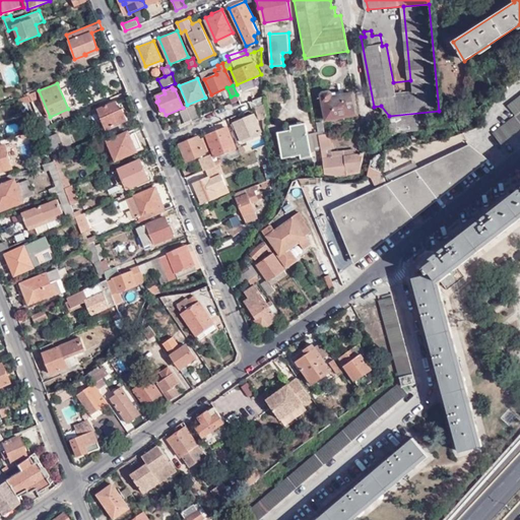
[(29,94),(31,101),(40,98),(37,91),(29,94)]
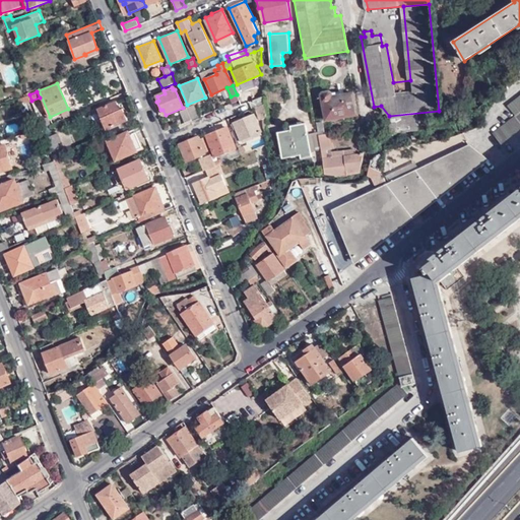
[(326,121),(358,114),(353,92),(333,96),(332,93),(321,94),(326,121)]
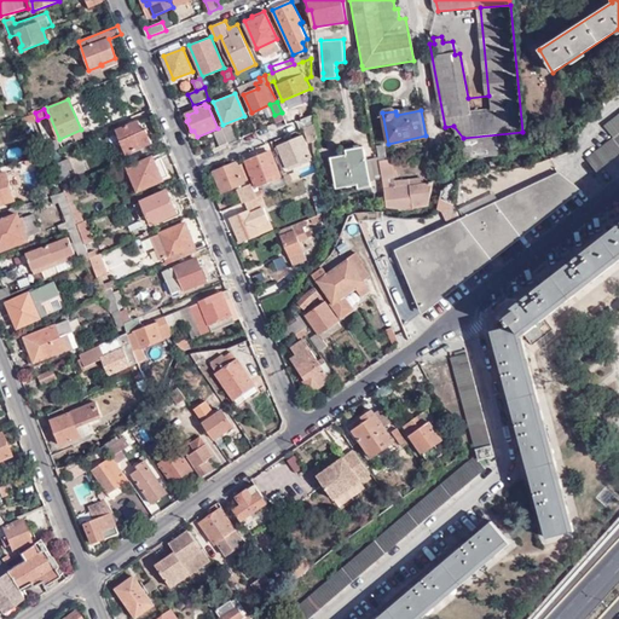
[(35,113),(27,115),(30,123),(38,120),(35,113)]
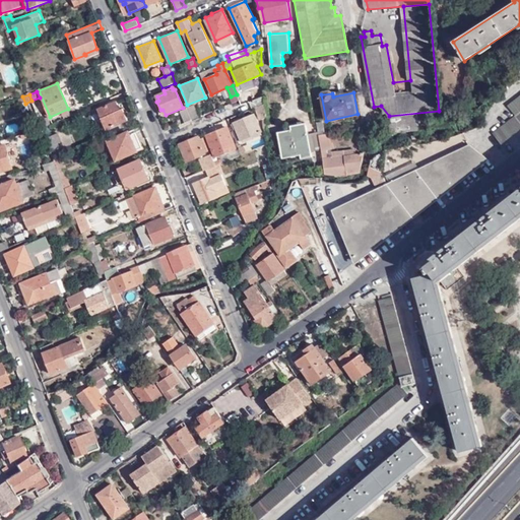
[(239,101),(237,94),(231,96),(230,98),(232,104),(239,101)]
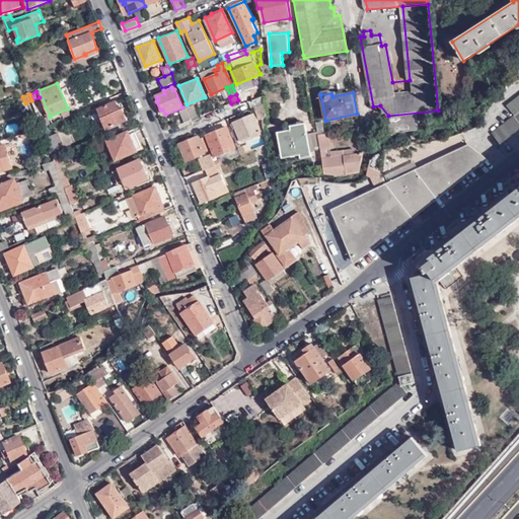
[(518,94),(506,104),(514,116),(491,133),(500,144),(518,129),(518,94)]
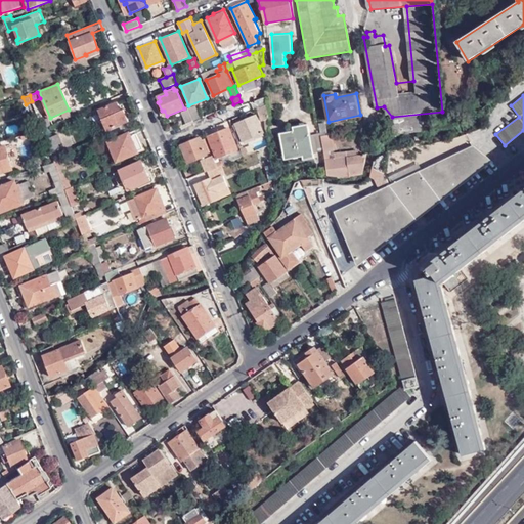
[(267,104),(266,97),(252,103),(255,110),(259,107),(267,104)]
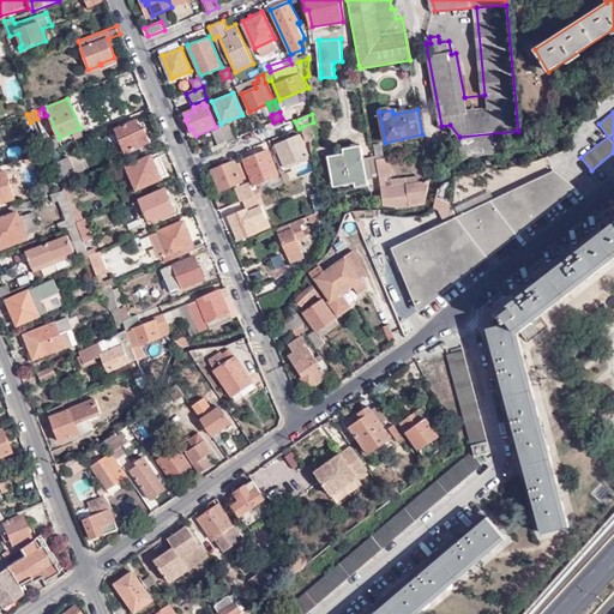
[(142,130),(137,119),(115,128),(126,152),(151,140),(145,127),(142,130)]
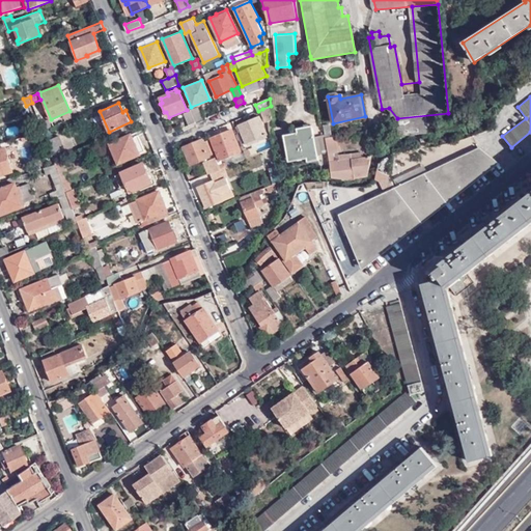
[(273,118),(271,106),(262,109),(268,121),(268,129),(273,129),(273,118)]
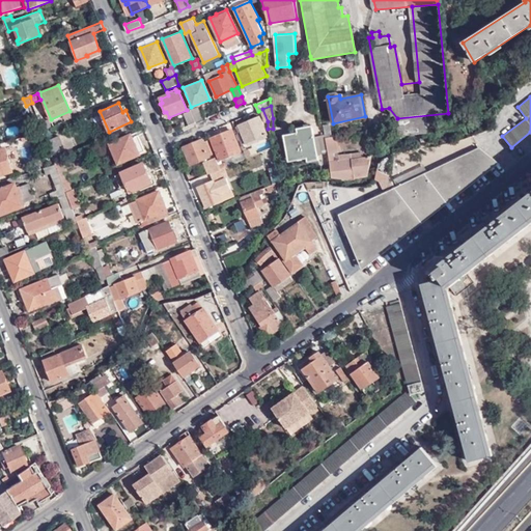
[(196,123),(203,120),(197,108),(190,110),(191,111),(196,123)]
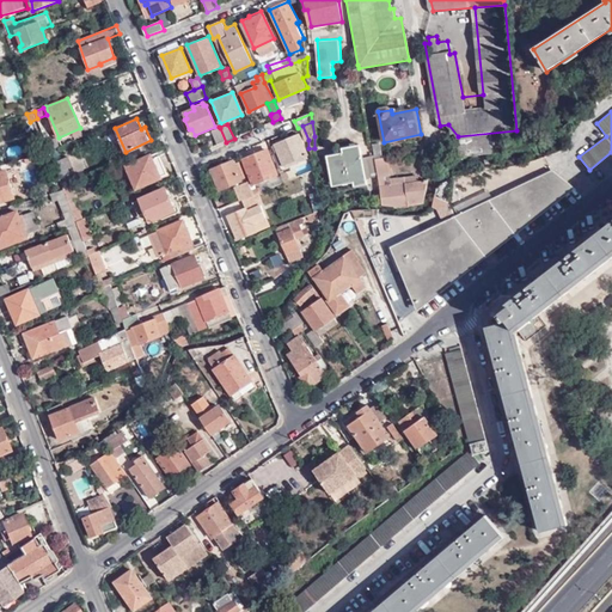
[(218,146),(226,142),(220,128),(212,132),(218,146)]
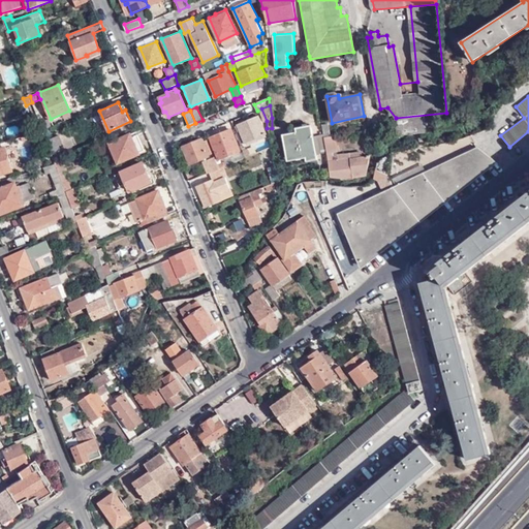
[(446,113),(396,118),(398,135),(448,131),(446,113)]
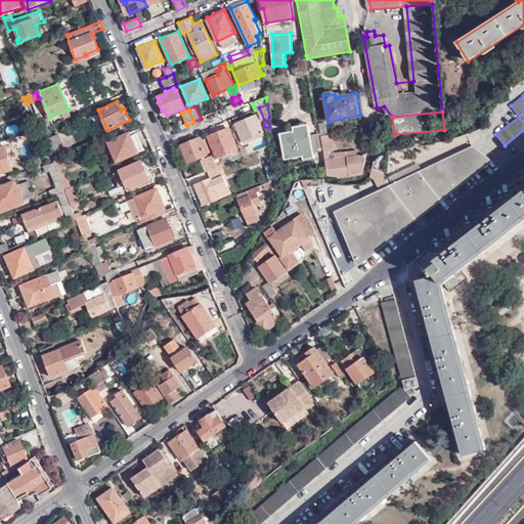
[(264,134),(256,115),(234,124),(243,142),(264,134)]
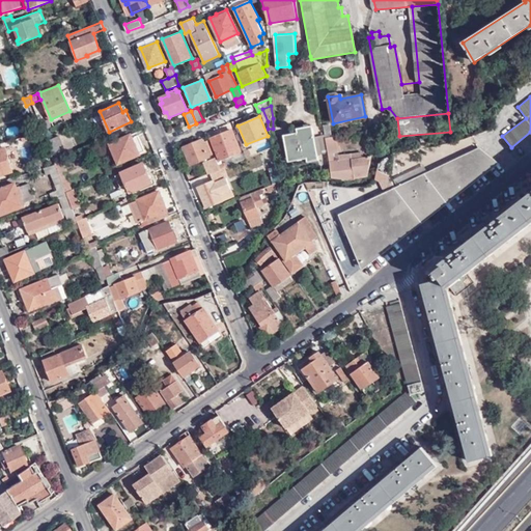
[(48,118),(39,122),(40,128),(43,130),(52,126),(48,118)]
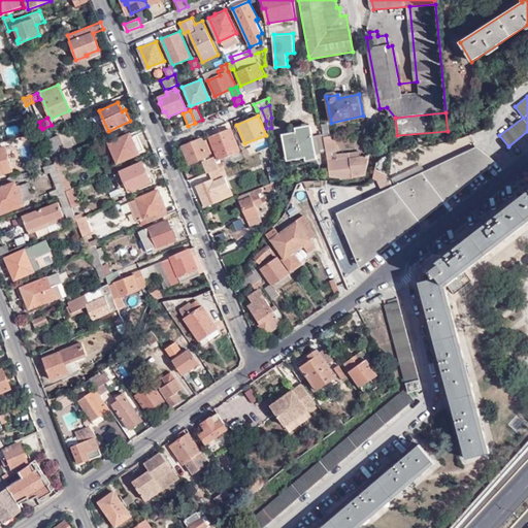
[(326,125),(321,126),(323,135),(325,153),(329,177),(348,179),(358,177),(367,171),(369,155),(358,157),(333,162),(332,156),(331,153),(336,153),(333,137),(328,137),(326,125)]
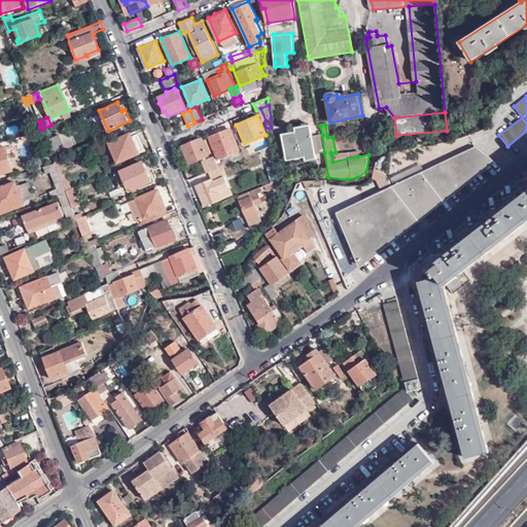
[(324,152),(322,135),(309,138),(309,135),(303,135),(302,127),(294,128),(294,132),(284,134),(288,160),(305,156),(316,154),(324,152)]
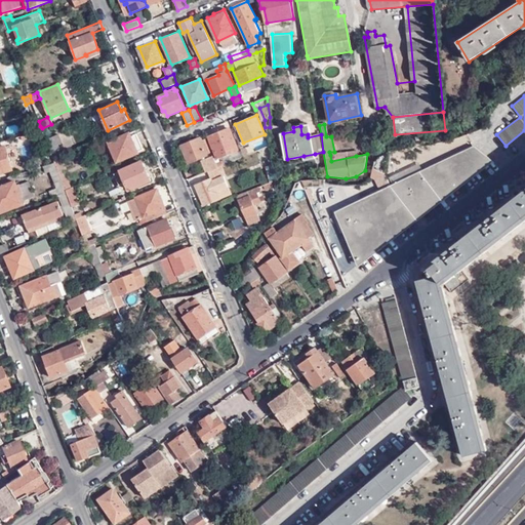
[(379,140),(380,139),(378,126),(371,128),(374,147),(379,140)]
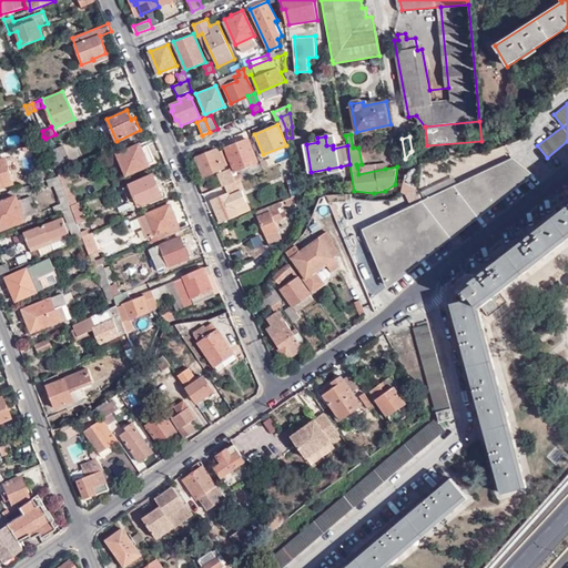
[(259,162),(250,139),(225,148),(235,171),(259,162)]
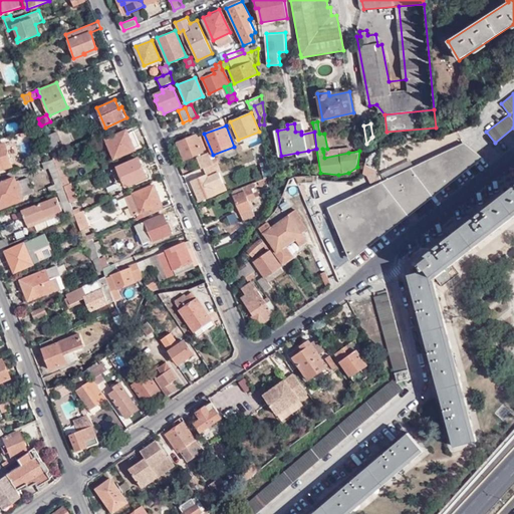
[(140,146),(132,127),(105,139),(109,147),(107,149),(109,151),(110,150),(113,158),(140,146)]
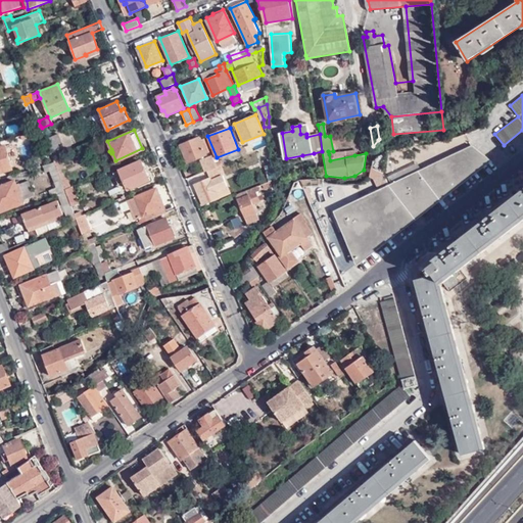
[(64,147),(57,133),(46,138),(52,152),(64,147)]
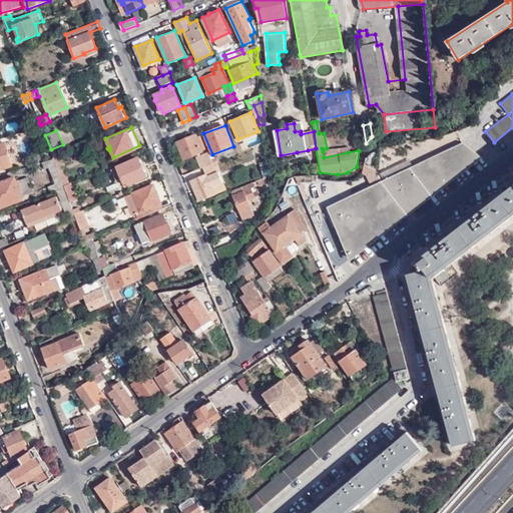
[(201,152),(195,135),(177,142),(184,159),(201,152)]
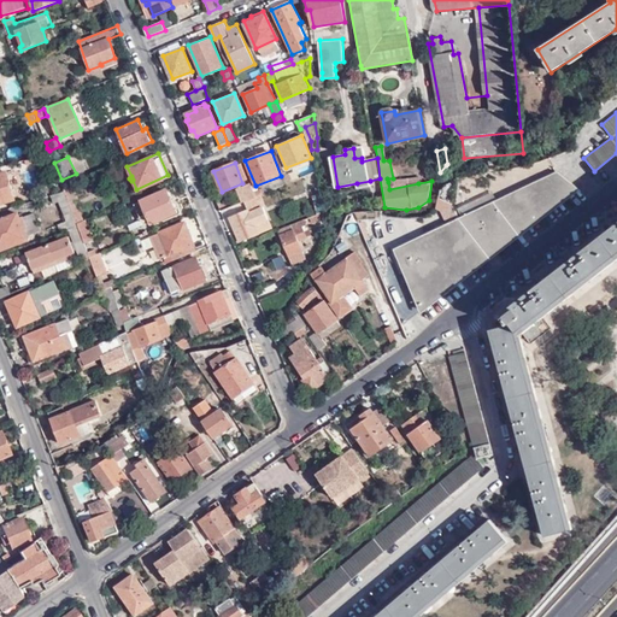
[(287,183),(299,178),(295,169),(283,174),(287,183)]
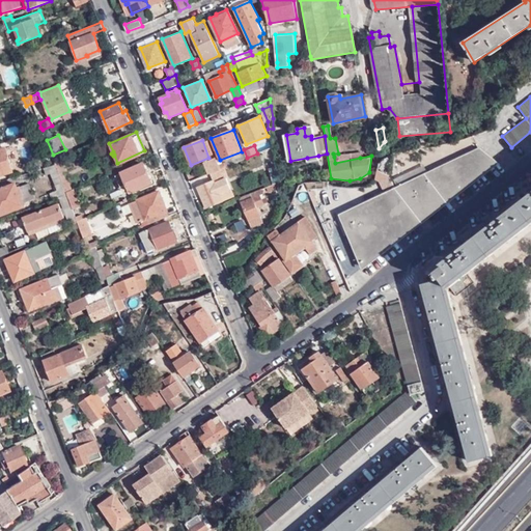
[(0,173),(11,170),(4,147),(0,147),(0,173)]
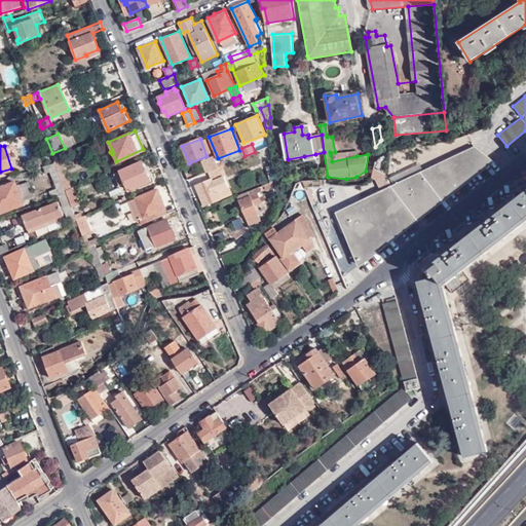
[(335,214),(357,264),(404,226),(491,158),(476,146),(335,214)]
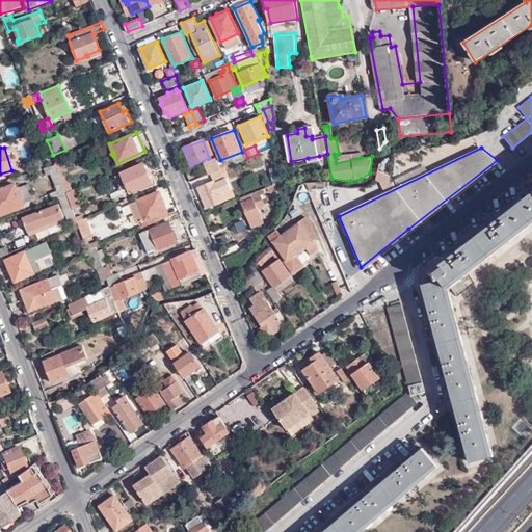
[(360,153),(335,157),(336,163),(361,158),(360,153)]
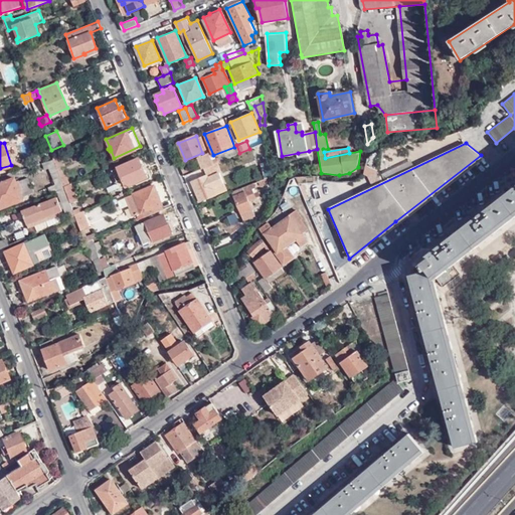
[(211,161),(208,153),(204,155),(204,157),(197,159),(202,169),(205,168),(213,164),(211,161)]
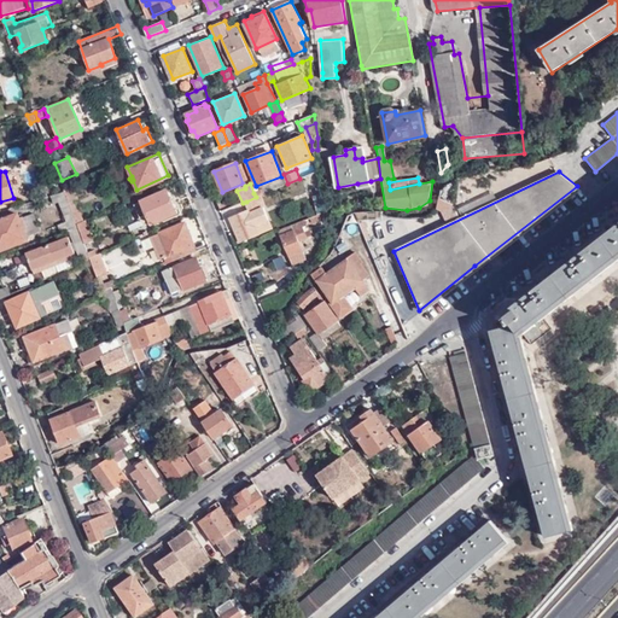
[(83,220),(71,186),(63,190),(75,220),(76,222),(83,220)]
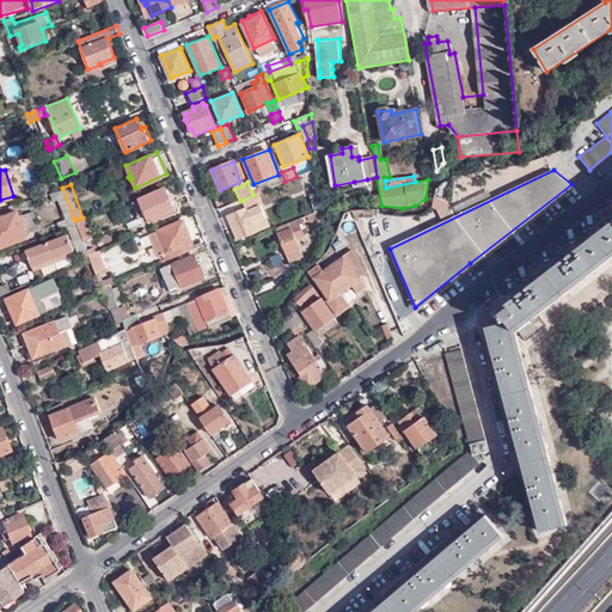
[(173,204),(165,187),(134,201),(140,213),(146,210),(150,220),(164,213),(166,216),(176,212),(178,209),(176,203),(173,204)]
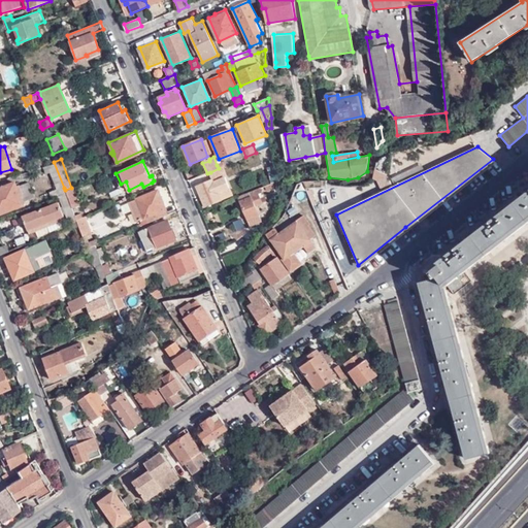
[(51,171),(57,189),(51,192),(53,198),(60,195),(66,193),(65,190),(64,188),(54,162),(43,166),(45,172),(51,171)]
